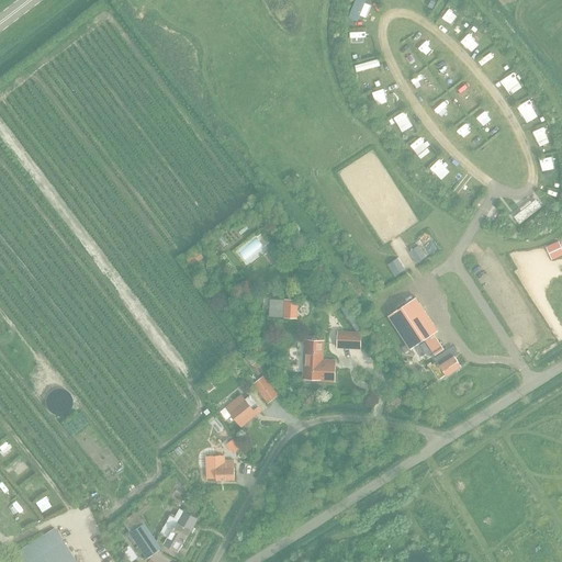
[(536,200),(514,217),(519,224),(540,206),(536,200)]
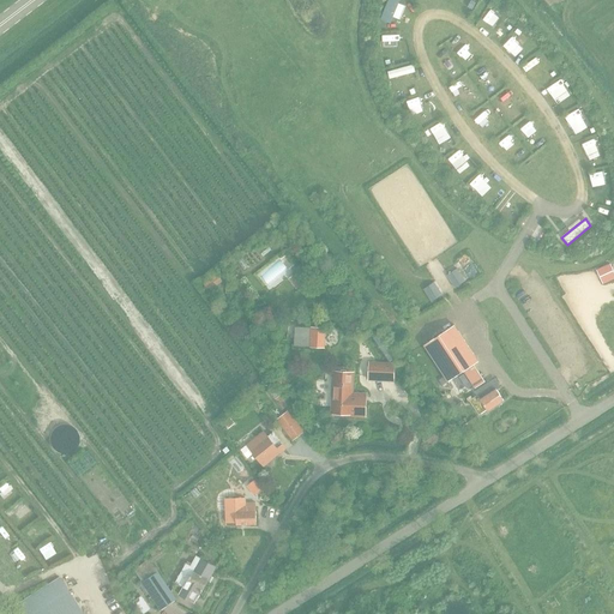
[(613,277),(613,272),(609,264),(596,270),(603,283),(613,277)]
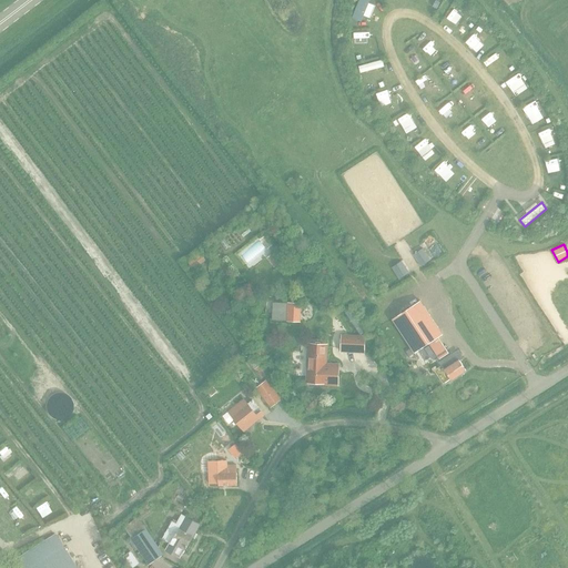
[(281,320),(298,321),(298,303),(272,302),(272,320),(281,320)]
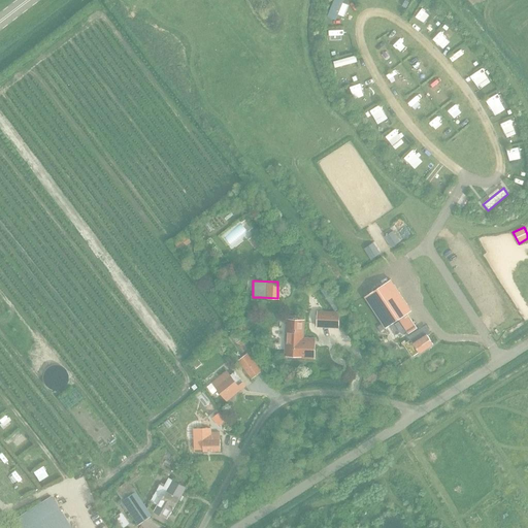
[(408,334),(417,329),(407,315),(411,311),(391,281),(364,297),(385,329),(399,320),(408,334)]
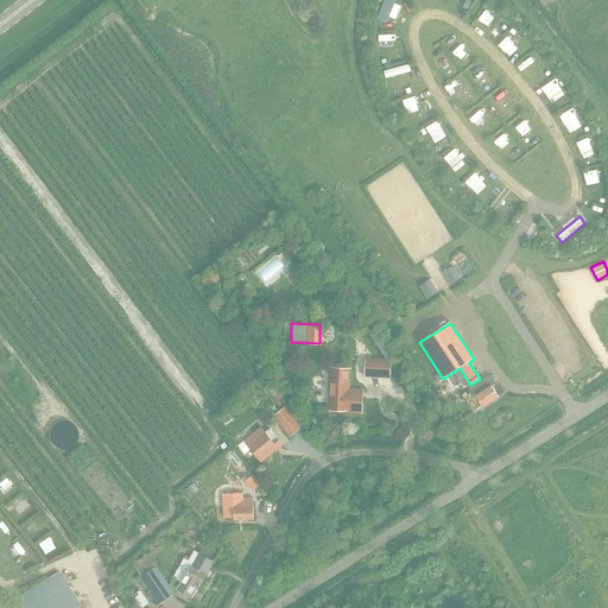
[(365,377),(391,379),(392,360),(366,358),(365,377)]
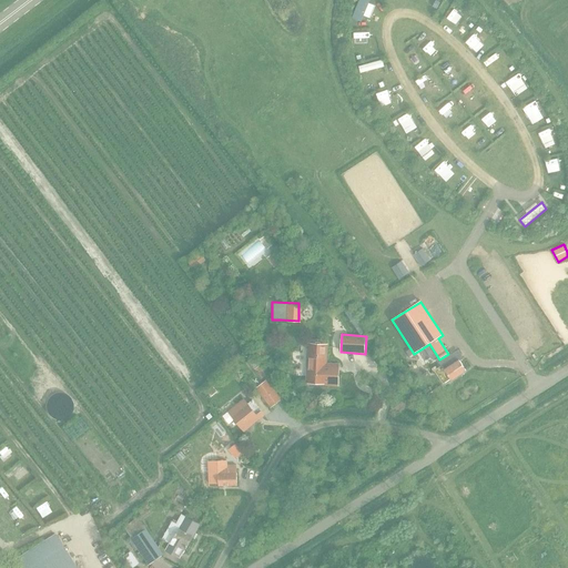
[(305,385),(338,386),(340,364),(327,363),(328,344),(307,343),(305,385)]
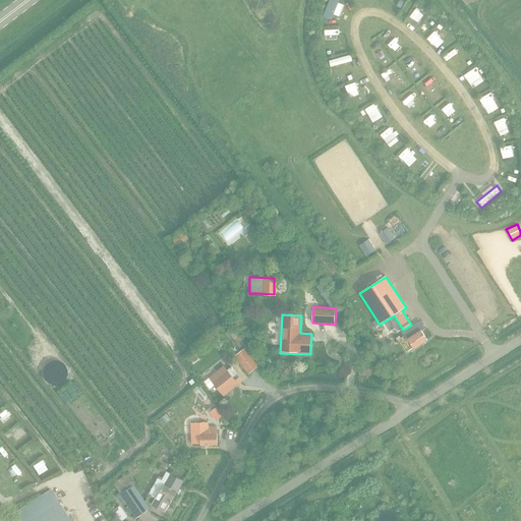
[(414,347),(415,349),(427,341),(421,332),(424,329),(420,323),(403,334),(405,336),(399,340),(407,352),(414,347)]
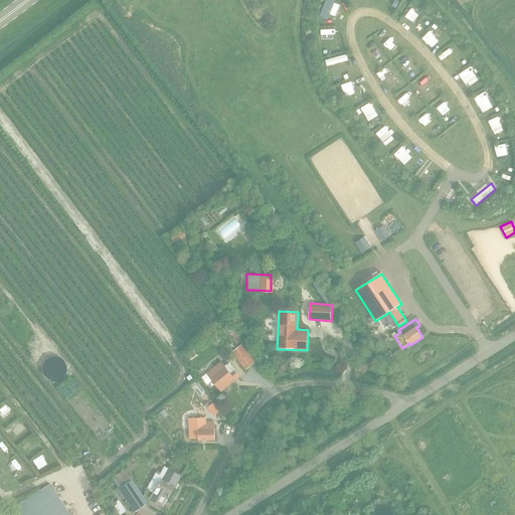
[(230,335),(237,344),(241,341),(235,332),(230,335)]
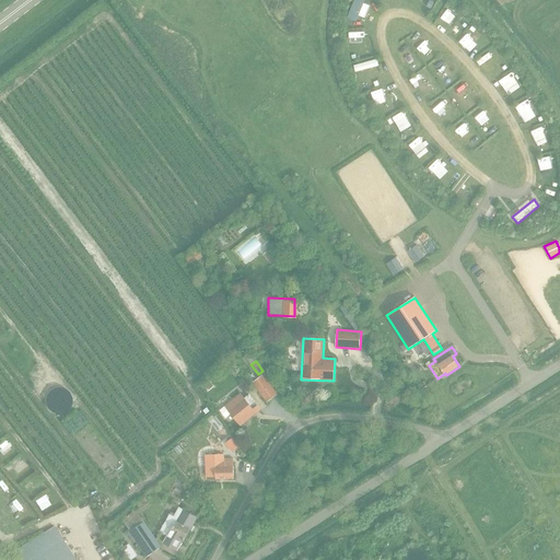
[(252,383),(267,403),(278,394),(264,374),(252,383)]
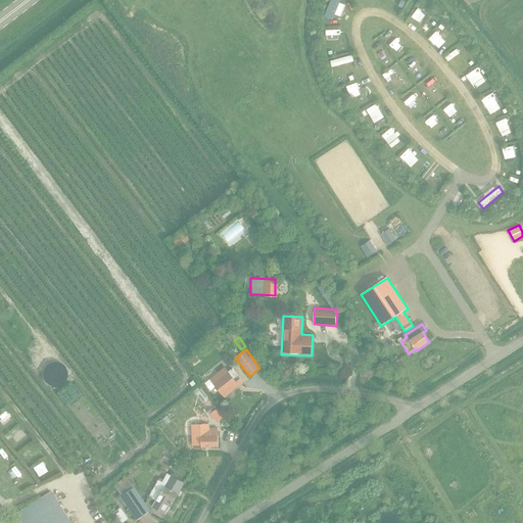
[(233,367),(229,371),(226,367),(211,378),(206,382),(212,389),(218,385),(225,395),(244,381),(233,367)]
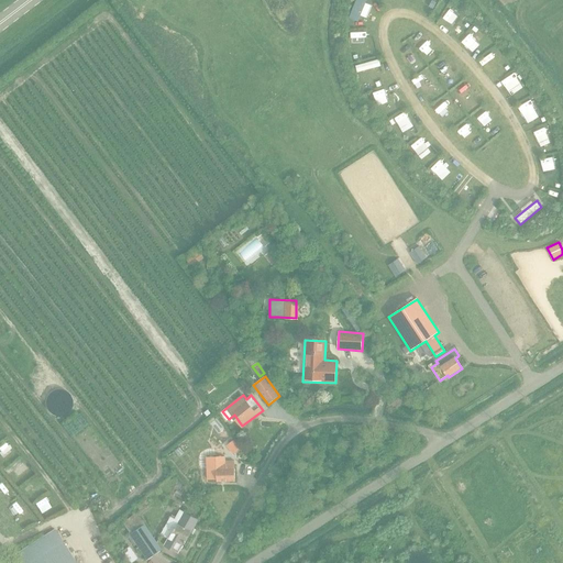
[(214,482),(236,481),(235,460),(192,462),(192,470),(200,470),(199,468),(202,468),(203,489),(210,484),(210,483),(214,483),(214,482)]
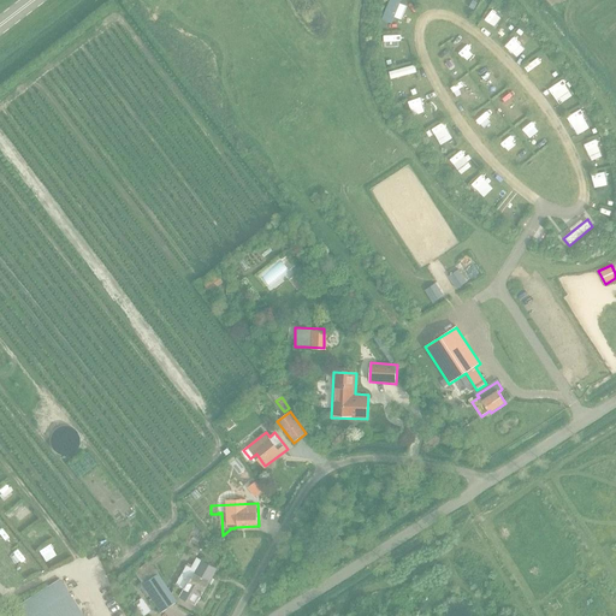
[(189,594),(200,600),(215,569),(200,562),(195,572),(187,567),(176,586),(185,591),(188,586),(193,588),(189,594)]
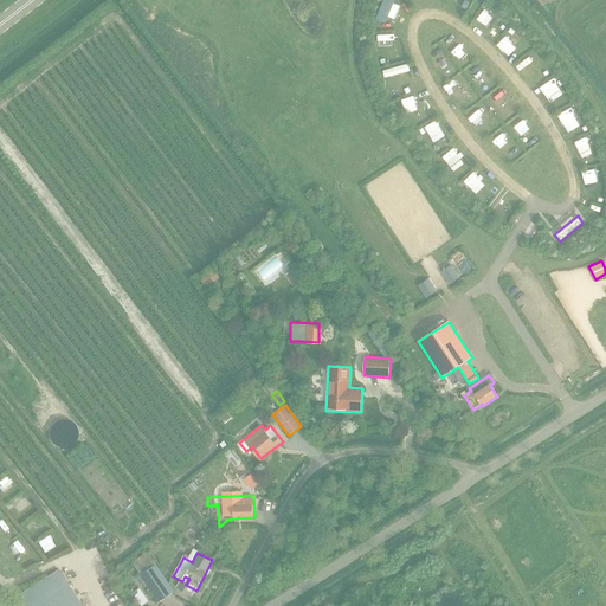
[(139,577),(158,604),(173,593),(154,566),(139,577)]
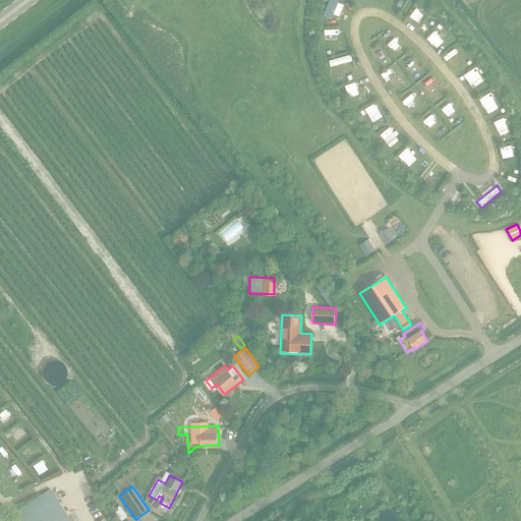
[(69,520),(58,502),(27,520),(69,520)]
